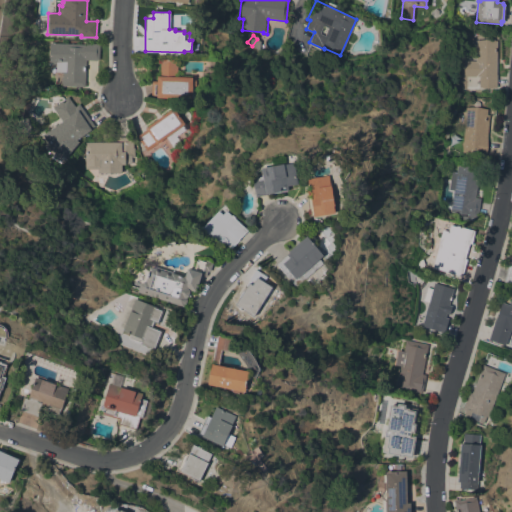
[(496,88),(480,88),(480,77),(463,77),(463,59),(476,59),(476,40),(496,40),(496,88)]
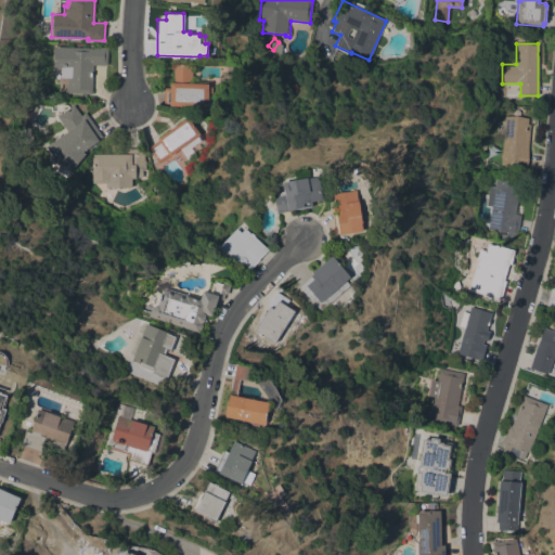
[(66,84),(68,84),(68,78),(60,77),(60,68),(52,68),(53,46),(91,48),(91,47),(102,47),(102,46),(107,47),(107,64),(105,64),(105,65),(93,65),(92,93),(66,93),(66,84)]
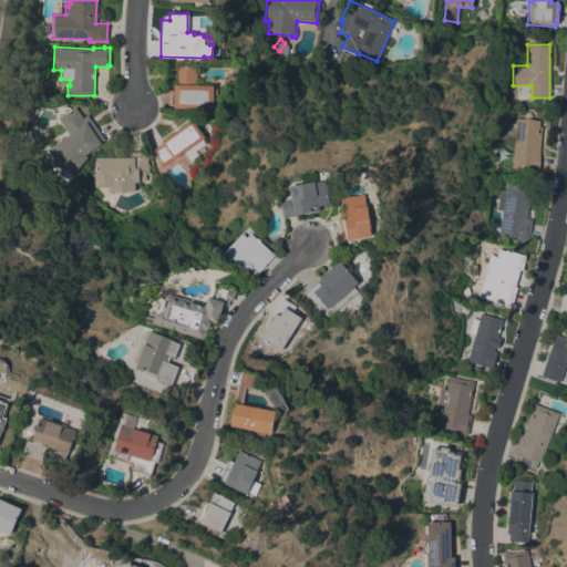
[(213,110),(167,107),(167,89),(174,90),(174,83),(176,83),(177,65),(196,65),(195,84),(200,84),(200,82),(213,82),(213,85),(214,85),(213,110)]
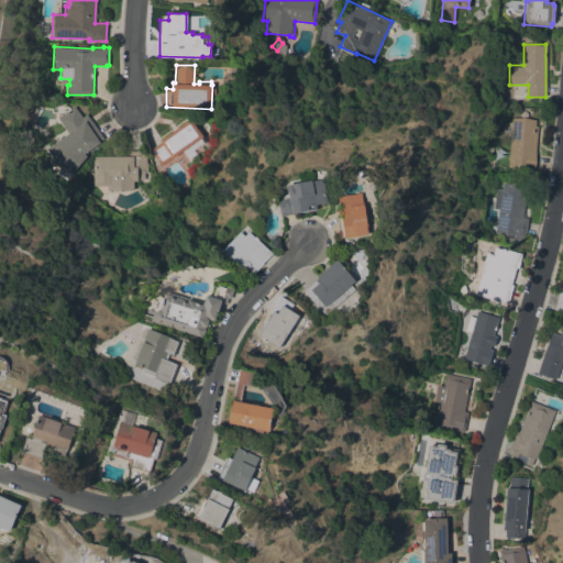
[(103,139),(99,141),(100,142),(84,153),(87,156),(72,173),(72,172),(65,179),(53,172),(58,166),(47,148),(56,143),(52,136),(65,129),(57,118),(74,106),(83,118),(87,114),(103,139)]
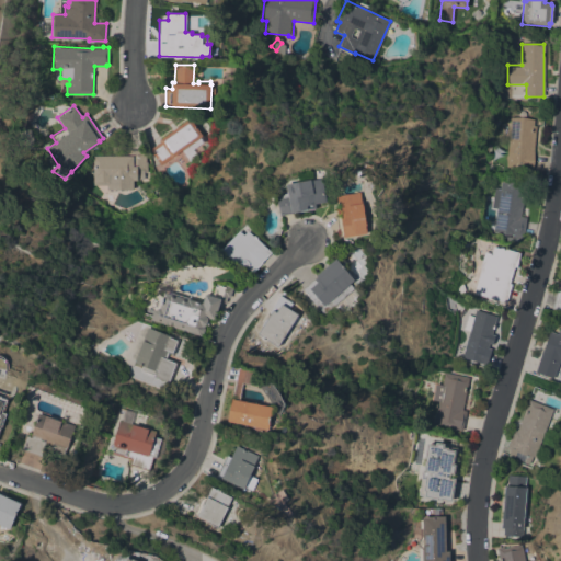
[(511,116),(534,118),(534,125),(536,125),(533,169),(506,167),(511,116)]
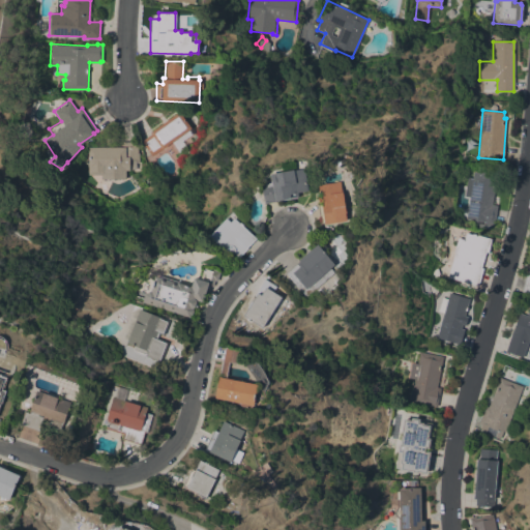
[(141,141),(151,134),(150,131),(179,111),(190,127),(162,148),(151,155),(141,141)]
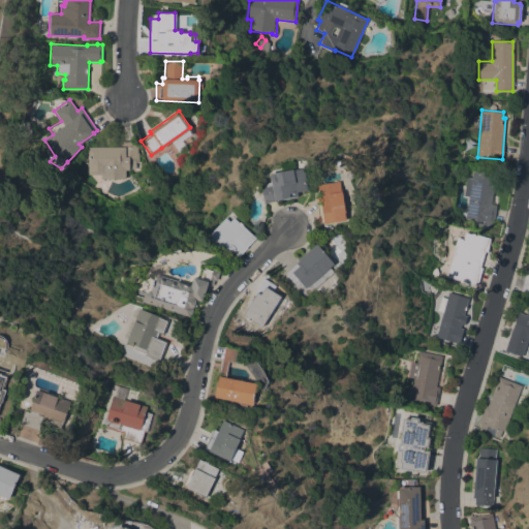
[(88,147),(117,147),(117,141),(136,141),(136,152),(137,152),(138,162),(135,162),(135,168),(129,168),(129,169),(125,169),(125,179),(101,179),(100,175),(88,175),(88,147)]
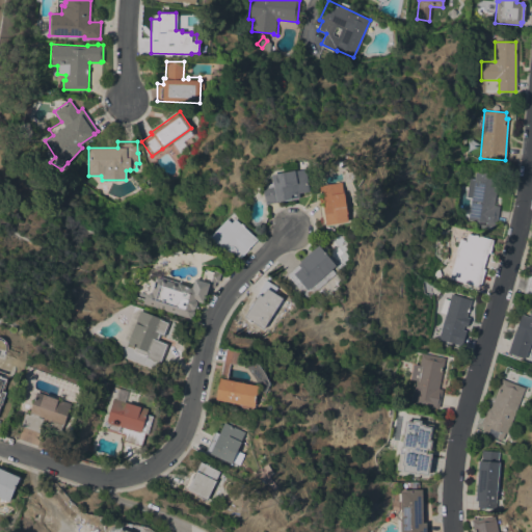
[(306,169),(309,191),(299,193),(300,198),(265,204),(262,187),(268,186),(268,184),(273,183),(271,175),(306,169)]
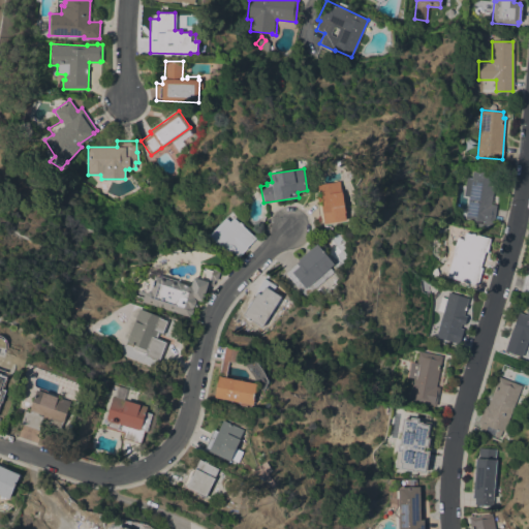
[(468,196),(463,195),(466,177),(471,177),(472,172),(484,173),(495,175),(491,204),(496,205),(493,224),(490,224),(490,228),(473,225),(474,222),(485,223),(485,221),(474,221),(465,218),(468,196)]
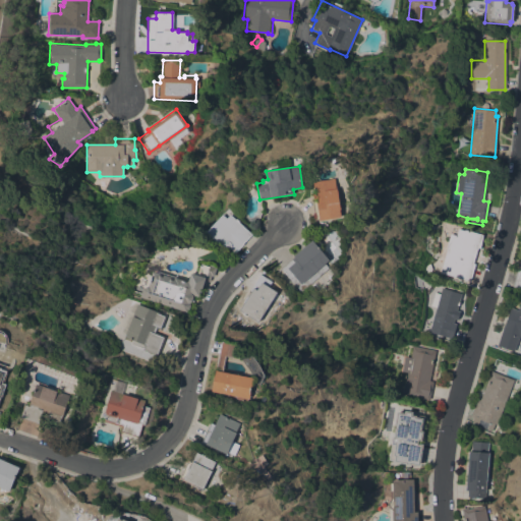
[(335,178),(341,217),(319,221),(319,219),(315,220),(312,201),(315,200),(315,199),(313,199),(312,194),(315,194),(313,181),(335,178)]
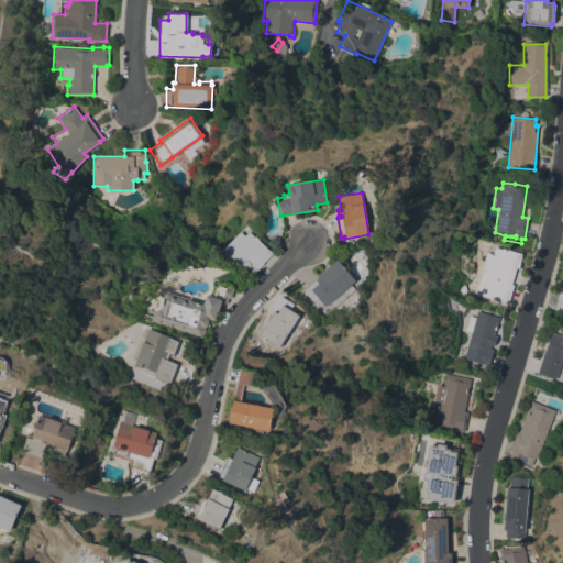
[(222,251),(247,224),(254,231),(252,233),(272,253),(263,263),(263,264),(254,273),(249,268),(247,271),(245,271),(243,271),(241,269),(240,267),(222,251)]
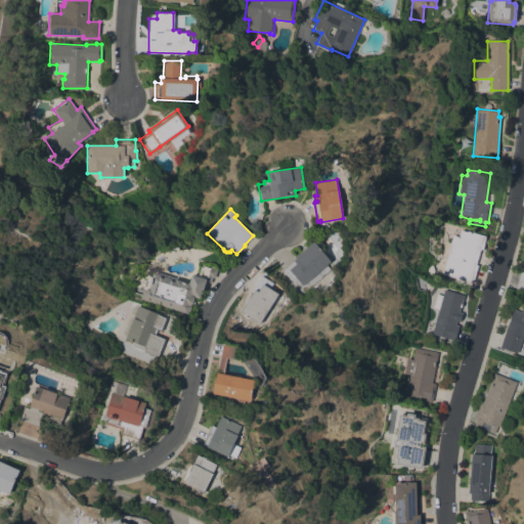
[(442,274),(449,248),(448,248),(452,235),(459,236),(461,230),(467,232),(467,230),(485,236),(482,250),(480,249),(475,264),(478,265),(473,282),(442,274)]
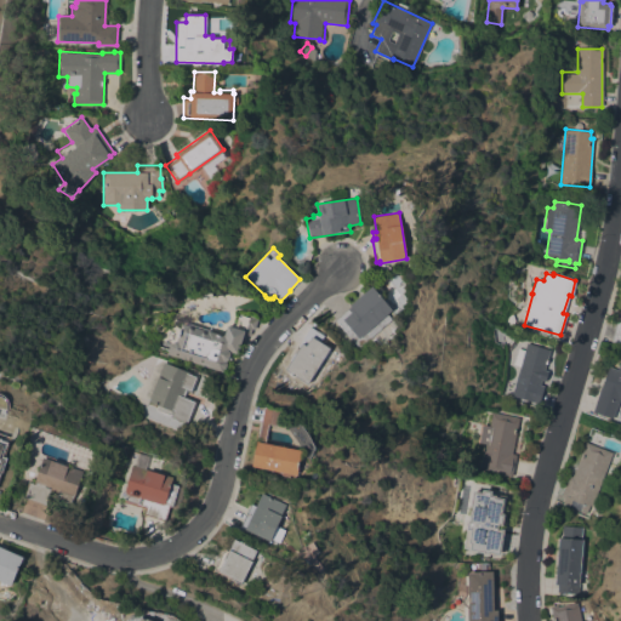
[(358,348),(335,320),(351,307),(349,306),(371,286),(392,309),(387,313),(392,319),(358,348)]
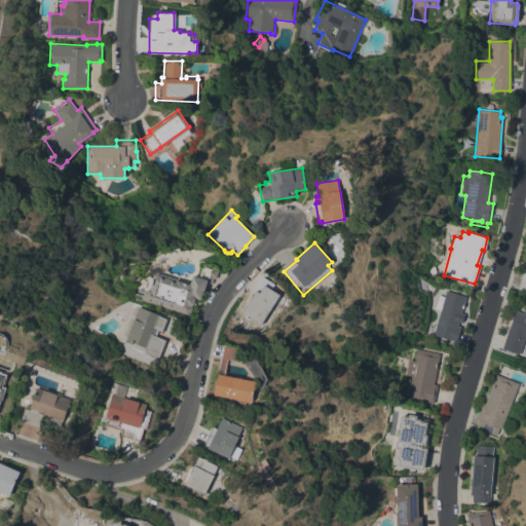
[(144,291),(150,289),(154,273),(159,275),(160,273),(179,279),(178,280),(190,285),(193,275),(195,276),(195,274),(199,275),(201,267),(203,268),(204,265),(217,268),(216,269),(218,269),(216,278),(213,277),(212,284),(207,283),(201,299),(195,297),(195,299),(193,304),(191,305),(191,307),(190,311),(189,311),(188,314),(142,299),(144,291)]
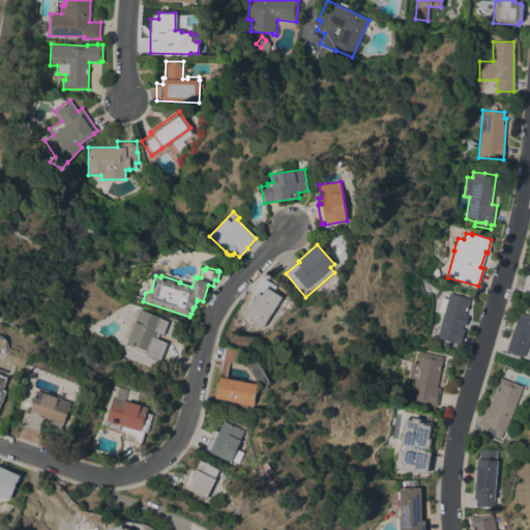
[(438,274),(436,280),(431,277),(431,272),(434,269),(437,267),(438,272),(439,273),(438,274)]
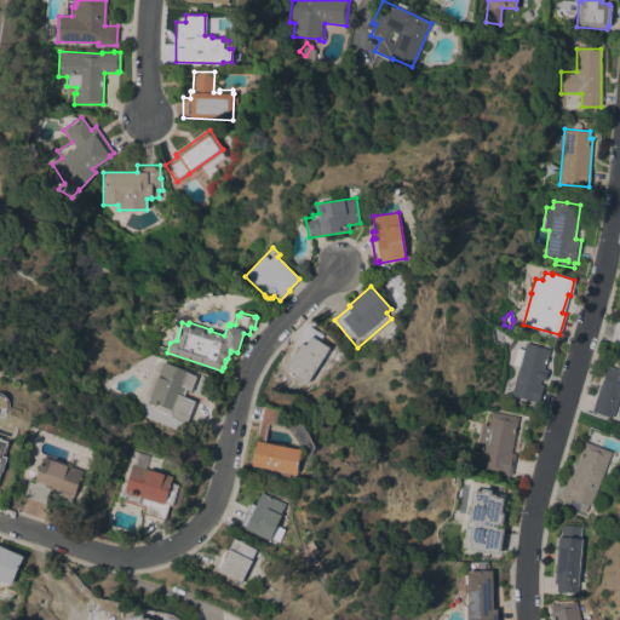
[(308,384),(283,369),(298,346),(297,345),(309,326),(323,334),(320,340),(331,348),(308,384)]
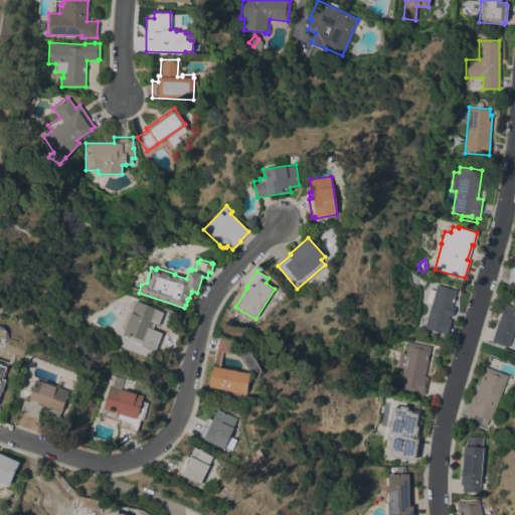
[(436,284),(457,291),(456,295),(458,296),(447,336),(440,334),(440,333),(423,328),(436,284)]
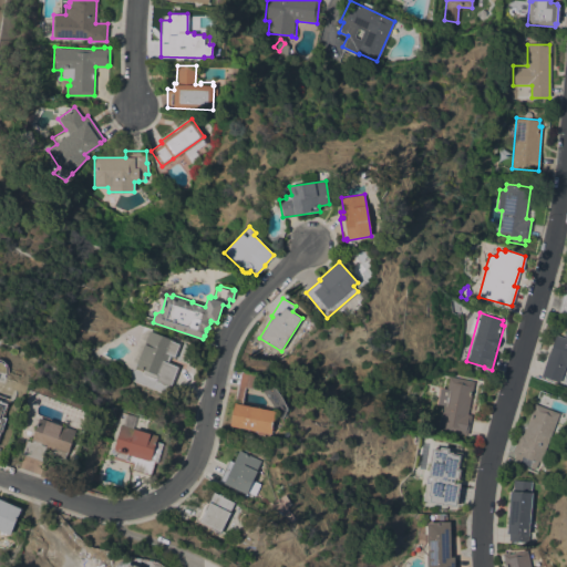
[(150,330),(174,340),(181,343),(175,358),(169,356),(168,361),(179,366),(171,387),(154,380),(155,379),(142,373),(143,369),(134,366),(150,330)]
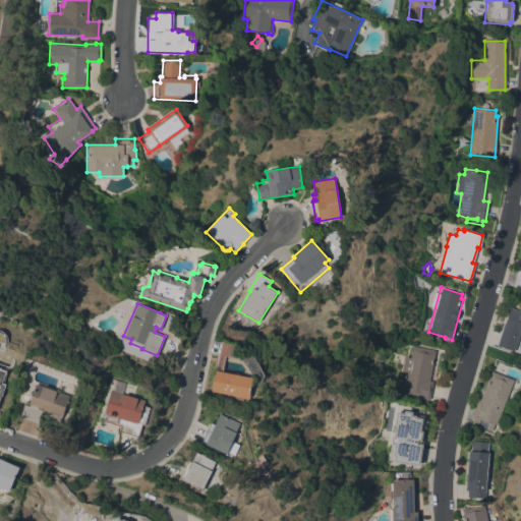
[(520,334),(514,351),(497,345),(504,325),(505,325),(511,307),(518,309),(520,304),(520,334)]
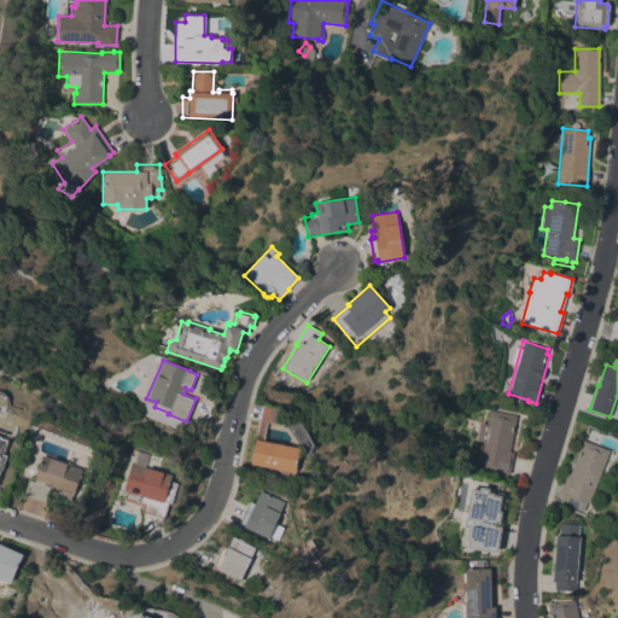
[(250,465),(255,439),(256,439),(262,404),(279,408),(277,424),(268,421),(263,441),(299,448),(299,452),(301,452),(299,459),(297,458),(296,464),(298,465),(297,470),(296,468),(295,473),(250,465)]
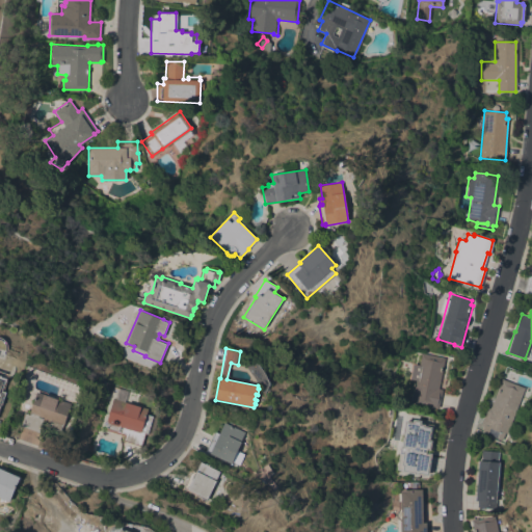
[(437,389),(442,389),(437,407),(411,402),(416,380),(409,379),(413,364),(418,365),(421,352),(445,357),(437,389)]
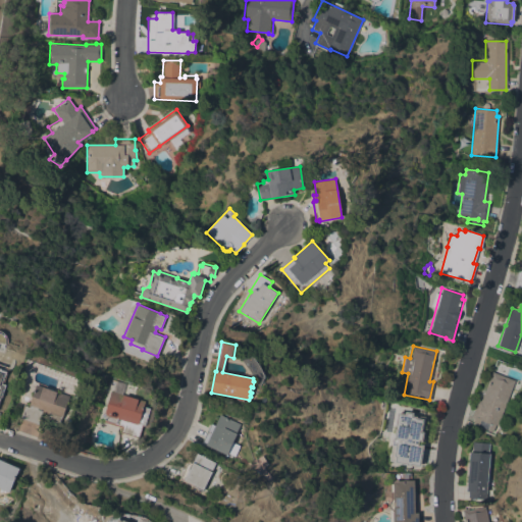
[(497,426),(494,425),(492,431),(472,424),(474,419),(471,418),(478,400),(480,401),(491,372),(514,380),(497,426)]
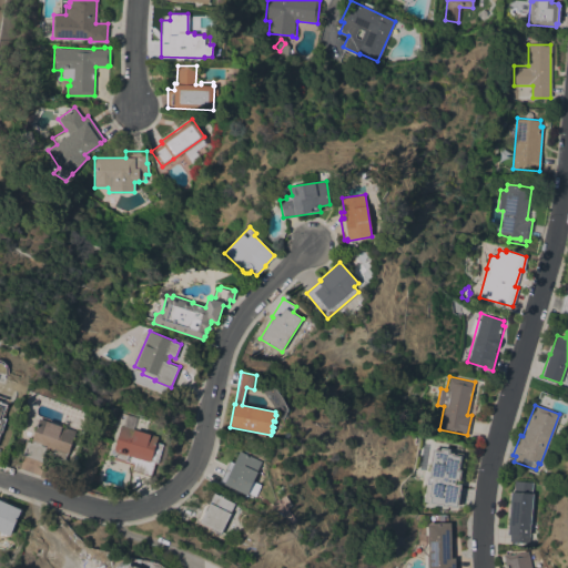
[(151,476),(132,469),(133,465),(111,458),(121,425),(123,425),(127,415),(138,417),(134,428),(158,436),(156,442),(163,444),(156,463),(155,463),(151,476)]
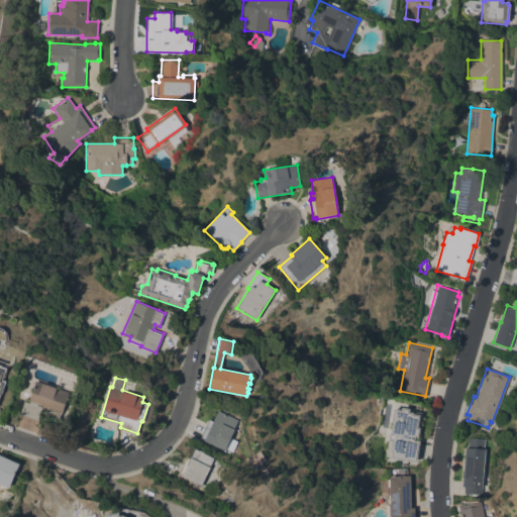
[(70,392),(60,420),(46,416),(48,412),(42,410),(38,421),(18,414),(23,399),(29,401),(35,381),(70,392)]
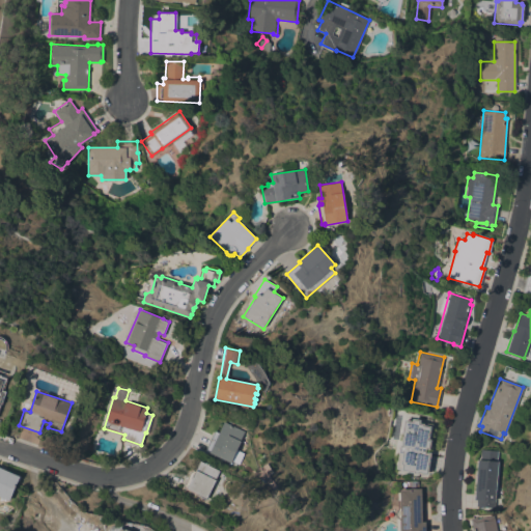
[(407,420),(414,421),(414,420),(429,423),(427,437),(429,437),(426,453),(430,454),(427,472),(420,470),(419,471),(395,467),(398,445),(400,445),(401,439),(395,439),(397,427),(406,428),(407,420)]
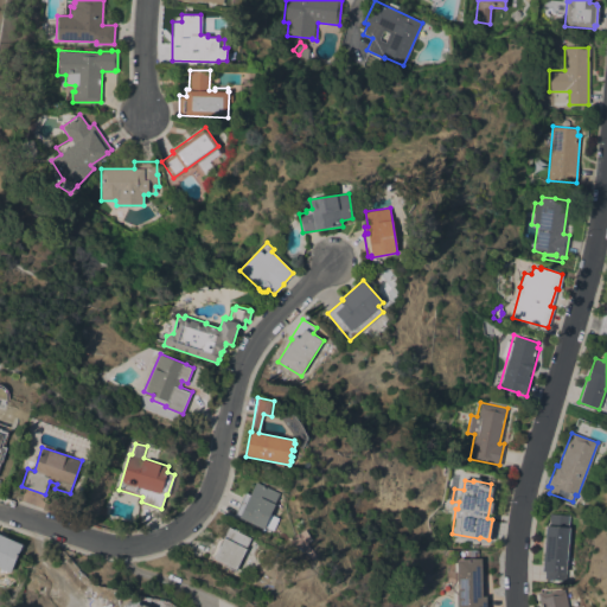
[(244,492),(249,494),(255,481),(279,492),(274,503),(275,504),(263,529),(240,517),(234,513),(244,492)]
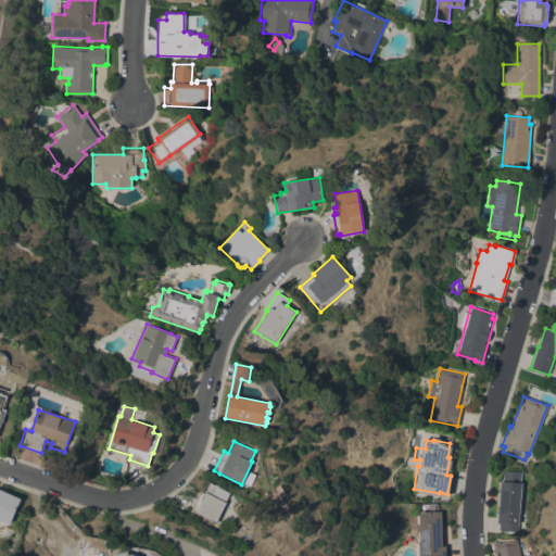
[(500,481),(503,481),(504,470),(520,471),(519,483),(521,483),(517,531),(498,530),(500,523),(496,522),(500,481)]
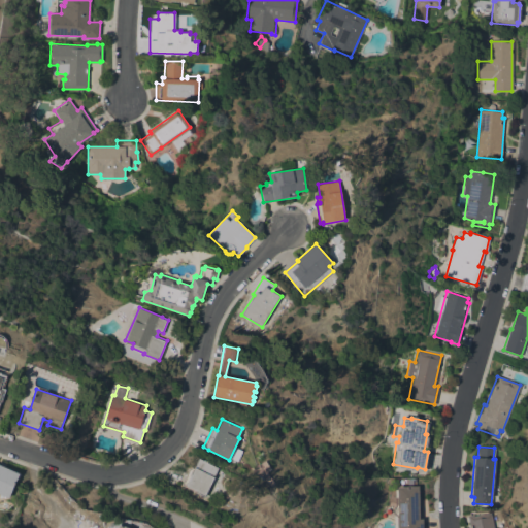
[(190,465),(192,467),(197,457),(218,467),(205,494),(196,490),(195,491),(180,484),(190,465)]
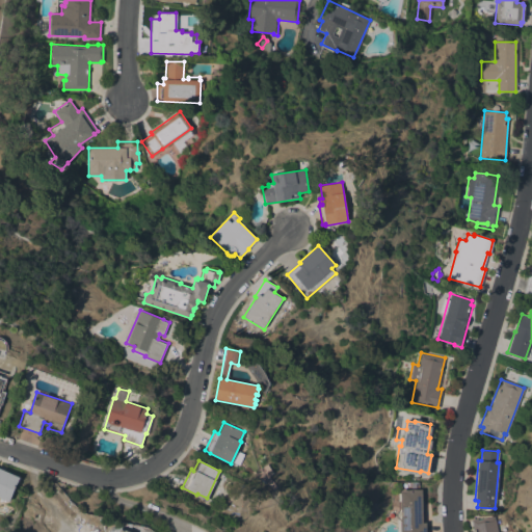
[(0,497),(0,467),(20,477),(8,501),(0,497)]
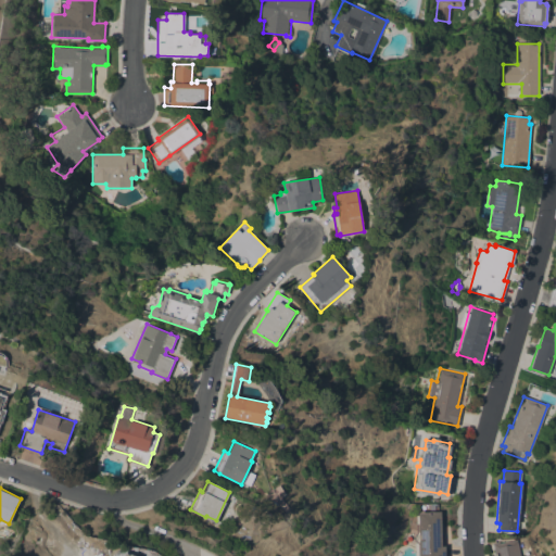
[(416,555),(416,546),(419,546),(419,545),(415,545),(415,534),(417,534),(416,515),(418,515),(417,505),(436,505),(437,513),(441,513),(441,523),(443,523),(443,547),(446,547),(446,555),(416,555)]
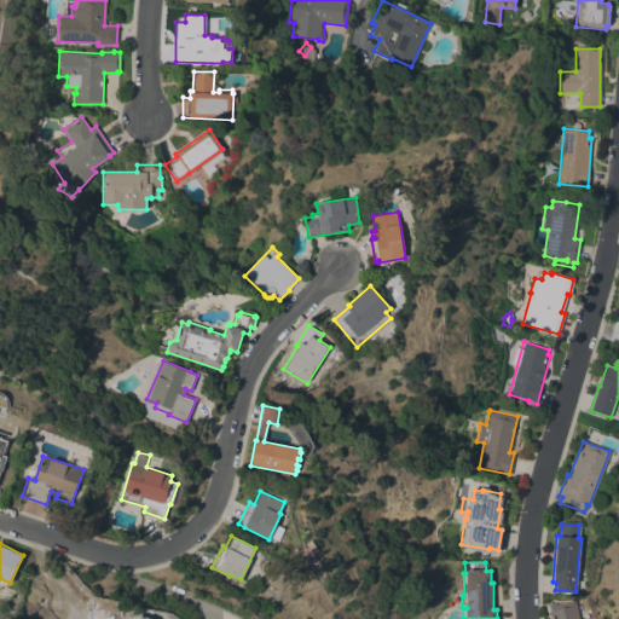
[(550,618),(548,603),(555,603),(555,605),(576,601),(578,618),(550,618)]
